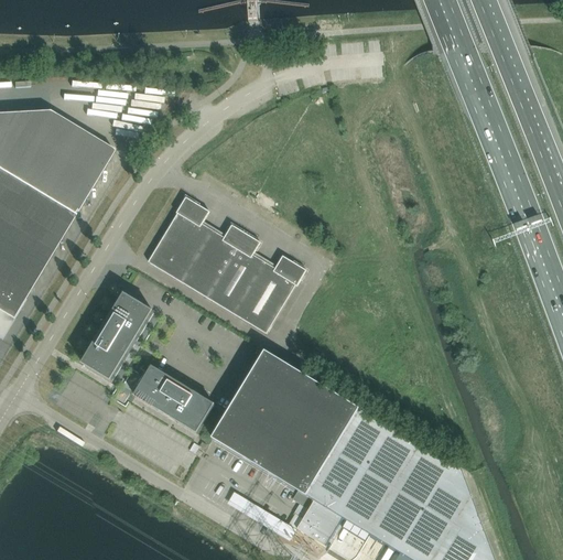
[(114,148),(49,108),(0,110),(0,334),(1,335),(13,315),(13,313),(17,308),(19,307),(24,297),(75,212),(74,211),(76,205),(78,206),(114,148)]
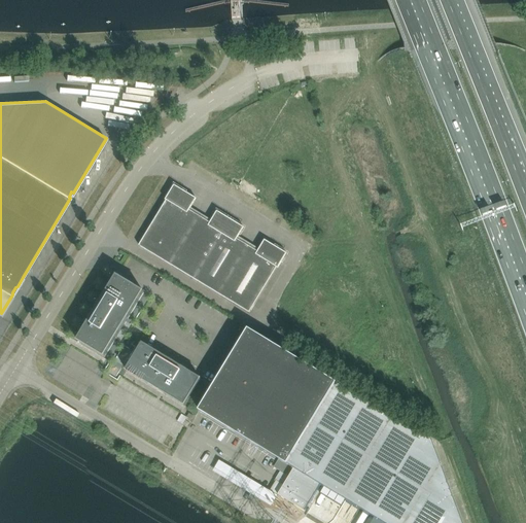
[(166,197),(138,242),(147,247),(170,260),(199,213),(188,207),(189,204),(196,195),(173,182),(165,197),(166,197)]
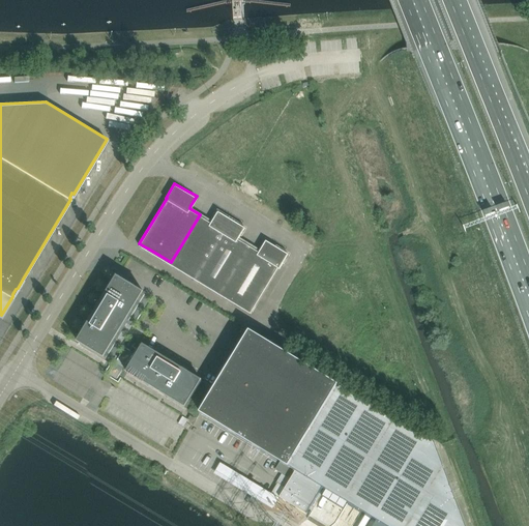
[(200,214),(171,262),(195,276),(231,217),(217,209),(212,218),(210,221),(200,214)]
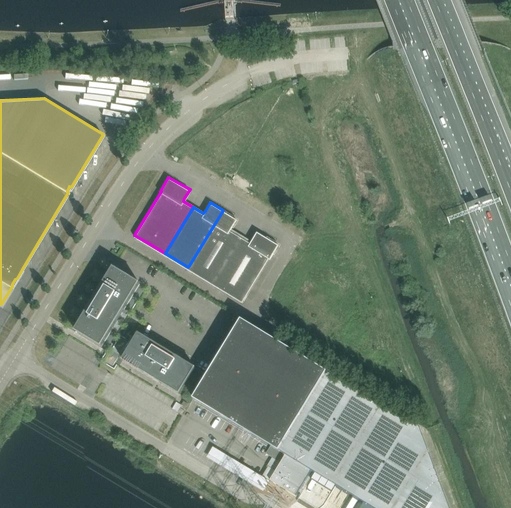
[(223,210),(188,267),(211,282),(239,235),(229,229),(231,226),(236,217),(223,210)]
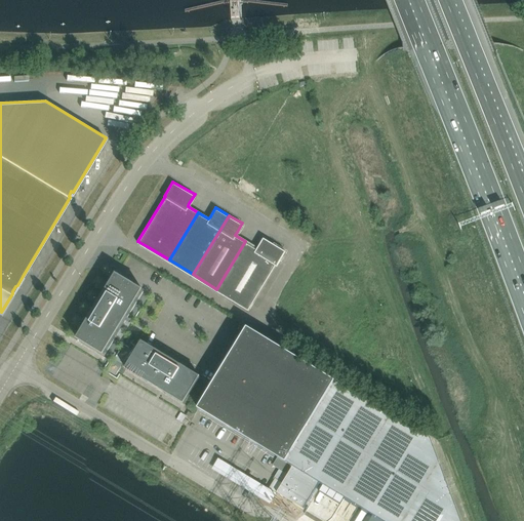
[(245,241),(216,289),(248,308),(275,264),(276,264),(285,249),(263,236),(257,245),(255,247),(245,241)]
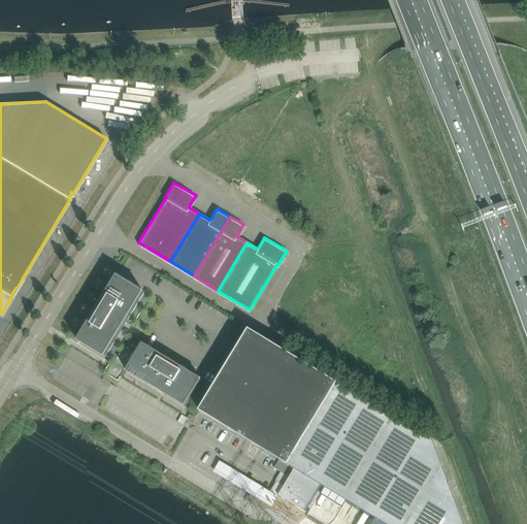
[(104,354),(143,289),(117,273),(77,338),(104,354)]
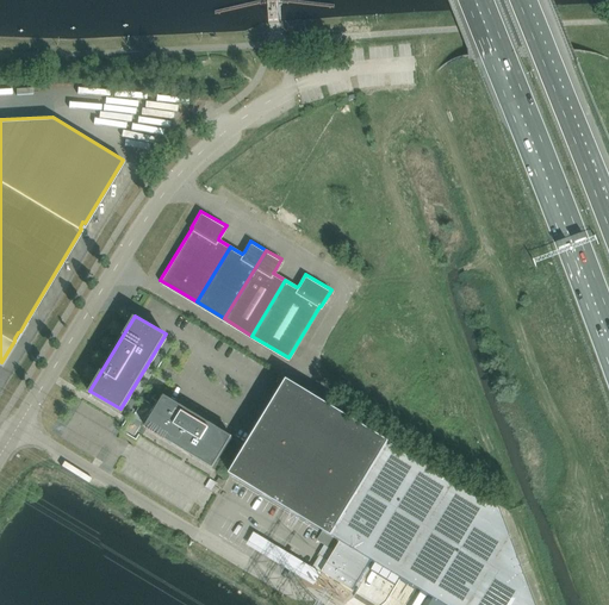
[(449,604),(535,604),(498,504),(390,438),(389,438),(287,376),(229,472),(339,538),(321,568),(352,587),(371,557),(449,604)]
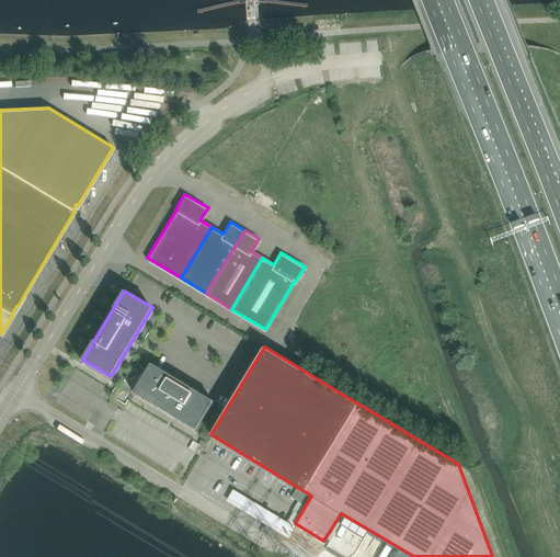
[(196,429),(213,400),(151,362),(134,390),(196,429)]
